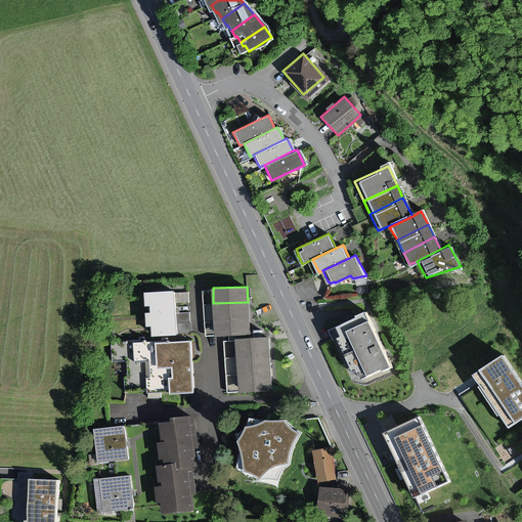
[(150,290),(151,312),(184,310),(183,289),(150,290)]
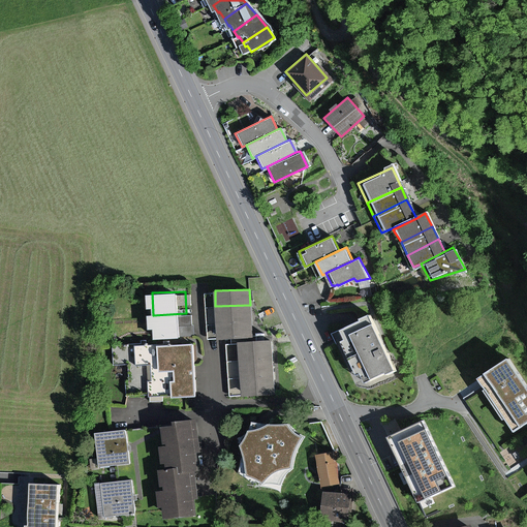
[(215,306),(216,319),(251,317),(250,305),(215,306)]
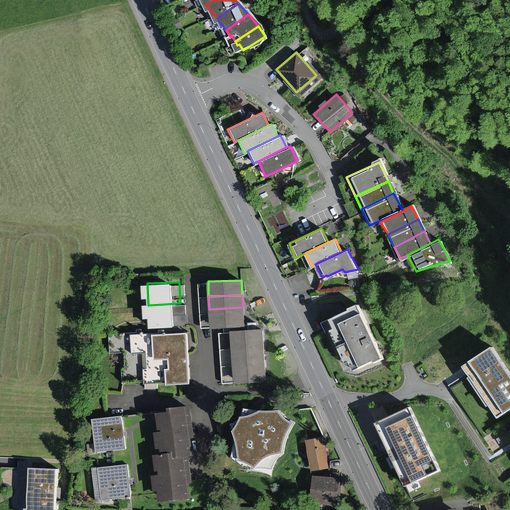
[(385,356),(360,302),(327,316),(352,371),(385,356)]
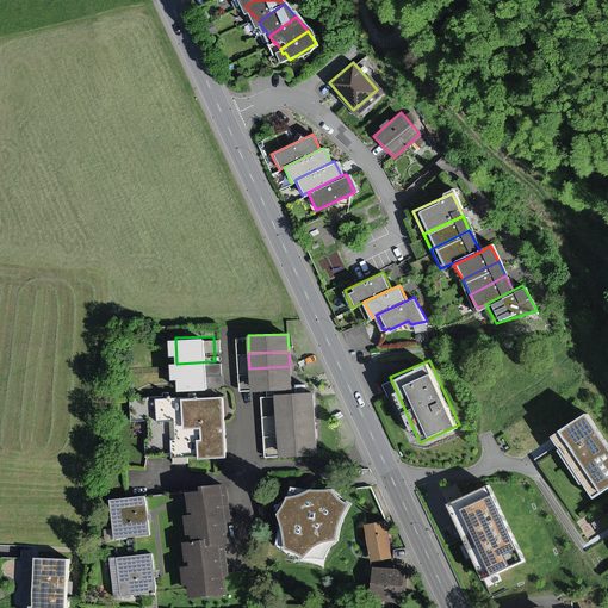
[(215,361),(177,364),(178,390),(216,389),(215,361)]
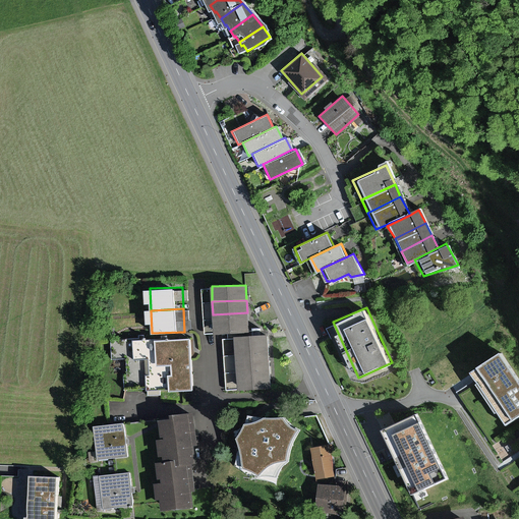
[(247,312),(213,314),(213,331),(248,329),(247,312)]
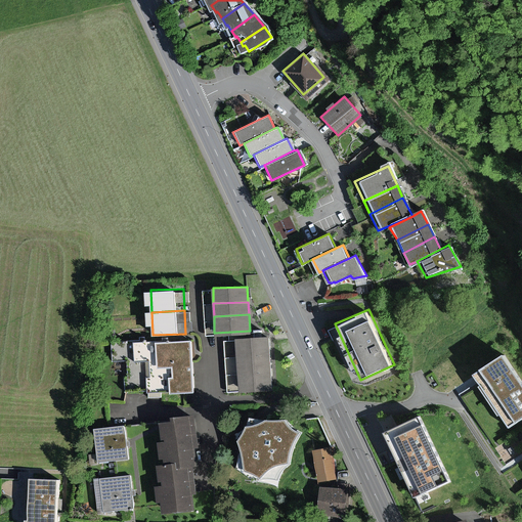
[(221,341),(223,358),(264,355),(263,339),(221,341)]
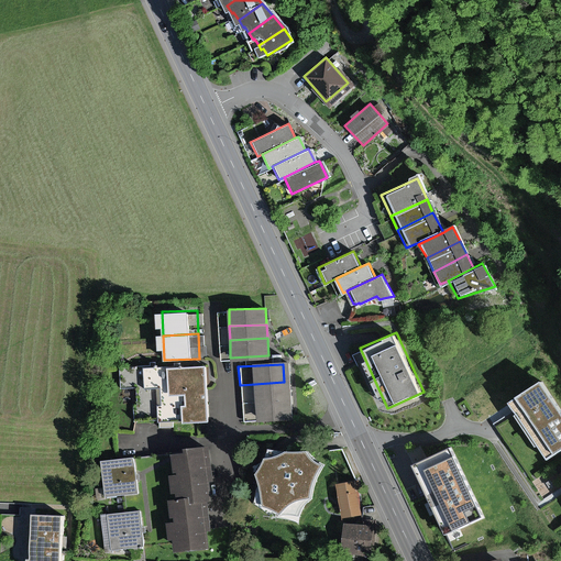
[(206,365),(164,366),(164,394),(185,393),(186,422),(185,428),(207,427),(206,365)]
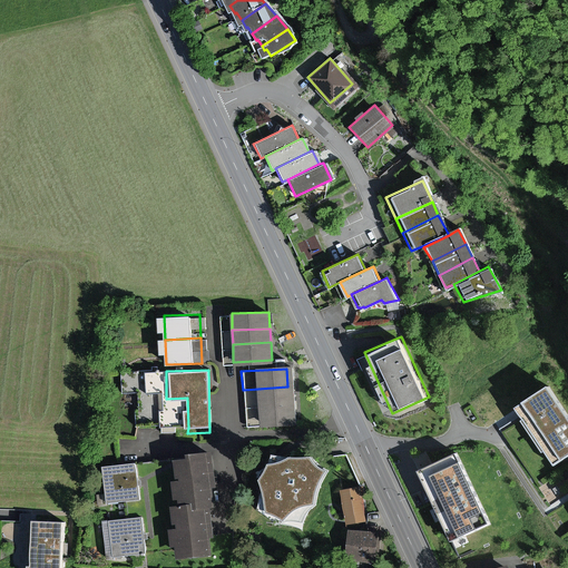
[(145,394),(144,371),(119,372),(120,395),(136,394),(136,412),(130,412),(131,429),(158,428),(157,394),(145,394)]
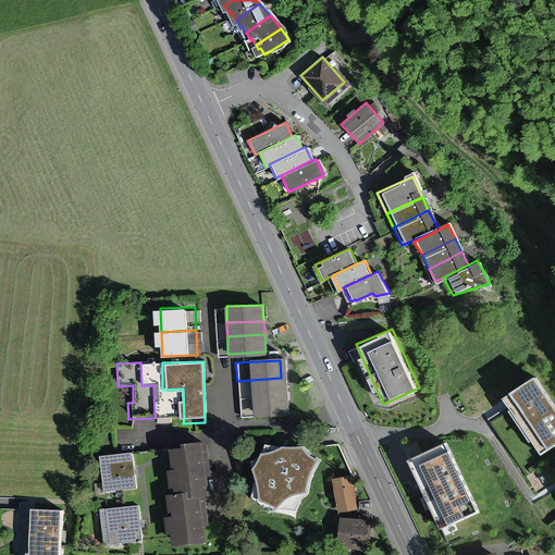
[(162,390),(162,362),(140,362),(142,385),(153,385),(155,418),(184,418),(183,389),(162,390)]
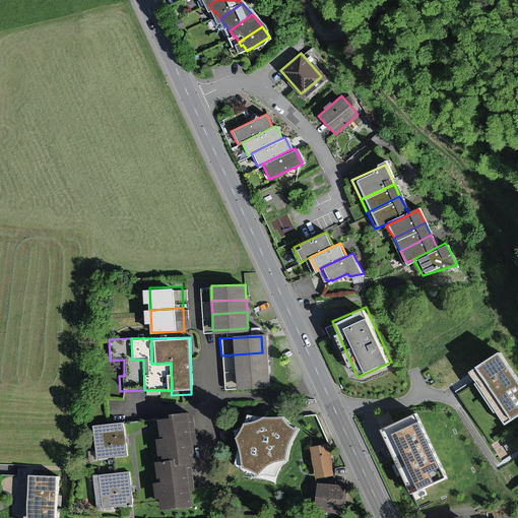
[(517,412),(517,378),(499,351),(471,370),(506,421),(517,412)]
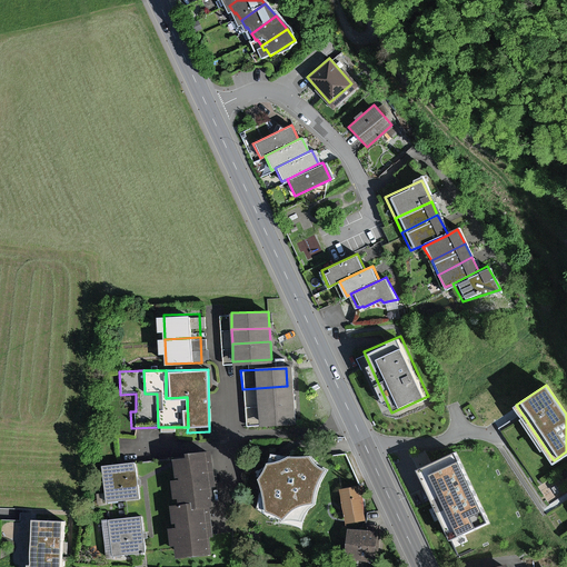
[(242,389),(242,405),(289,404),(287,386),(242,389)]
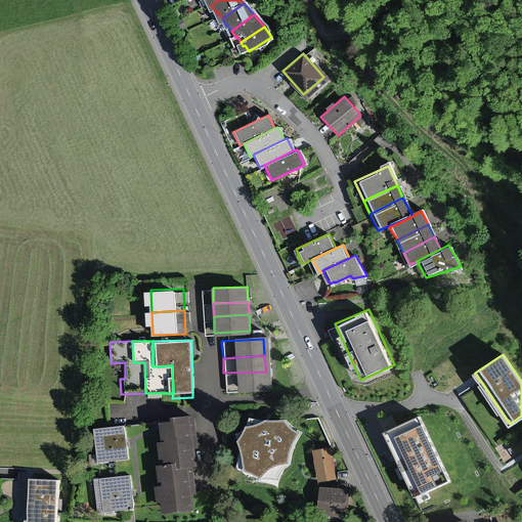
[(266,372),(223,373),(224,392),(266,390),(266,372)]
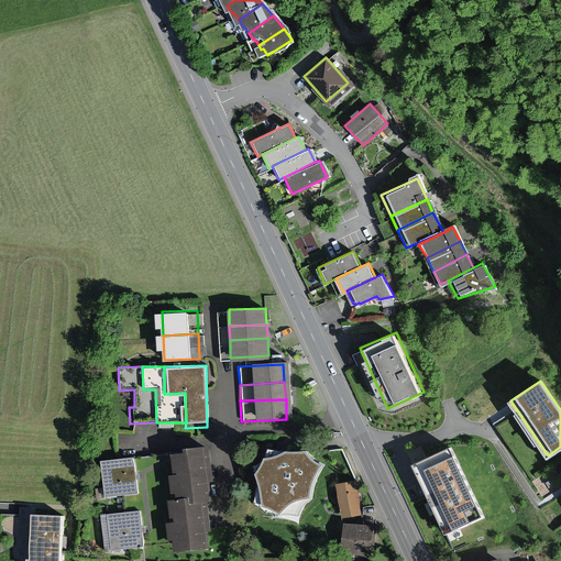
[(285,443),(274,440),(266,452),(257,459),(262,480),(259,498),(270,505),(278,514),(288,510),(301,509),(308,501),(316,494),(319,476),(329,460),(320,455),(315,449),(317,447),(315,443),(285,443)]
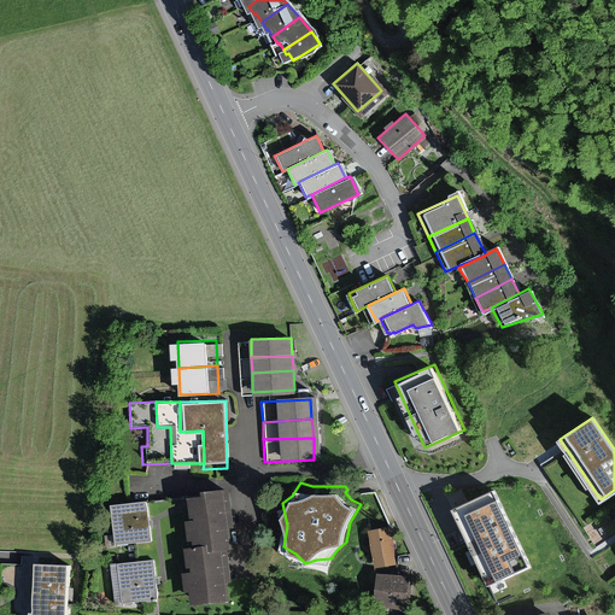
[(499,482),(450,505),(487,587),(538,564),(499,482)]
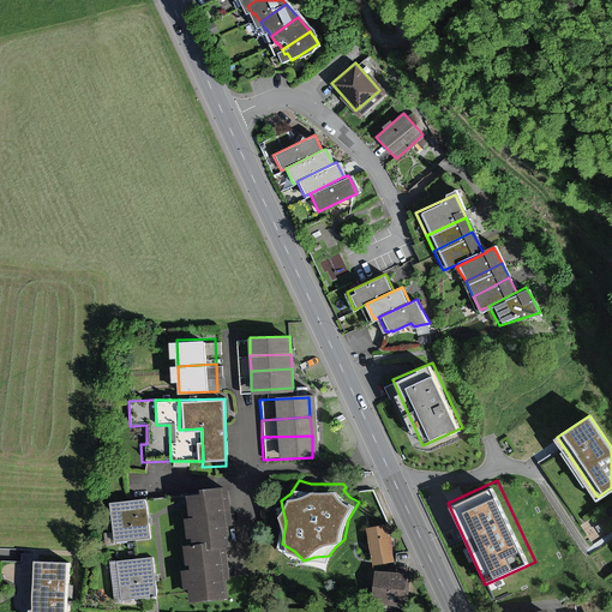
[(196,586),(198,599),(233,594),(231,573),(235,573),(232,541),(237,541),(234,521),(239,520),(233,481),(208,485),(209,489),(193,490),(196,511),(201,510),(202,514),(191,515),(193,535),(204,534),(204,540),(190,541),(192,562),(198,561),(198,565),(187,567),(191,586),(196,586)]
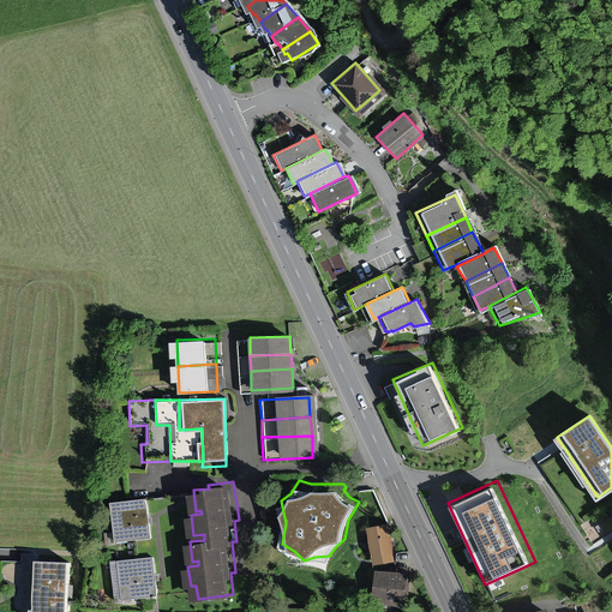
[(150,514),(148,495),(115,498),(119,539),(153,537),(150,521),(155,520),(154,513),(150,514)]
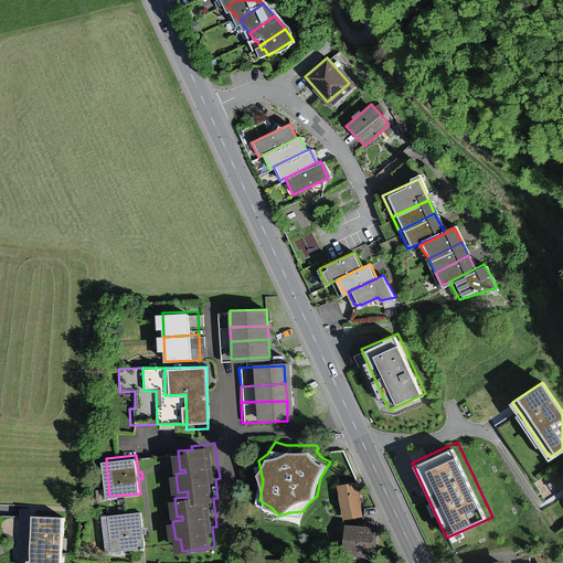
[(362,516),(357,481),(338,485),(343,519),(362,516)]
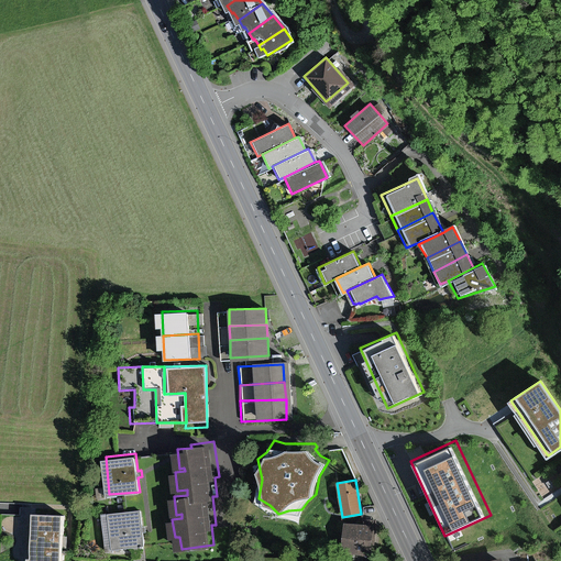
[(146,543),(144,529),(147,529),(147,524),(144,524),(142,507),(111,510),(116,548),(146,543)]
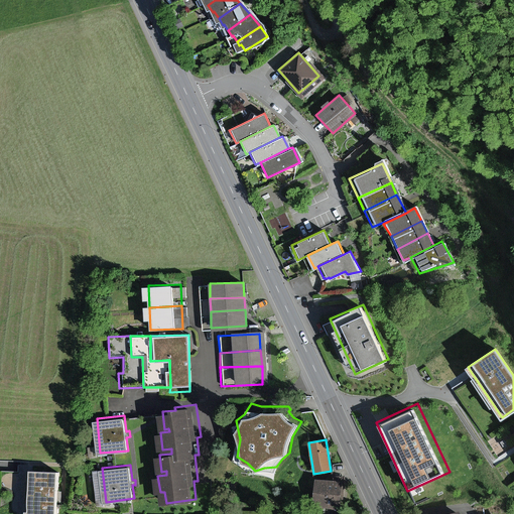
[(57,513),(58,470),(34,470),(34,508),(28,508),(27,513),(57,513)]
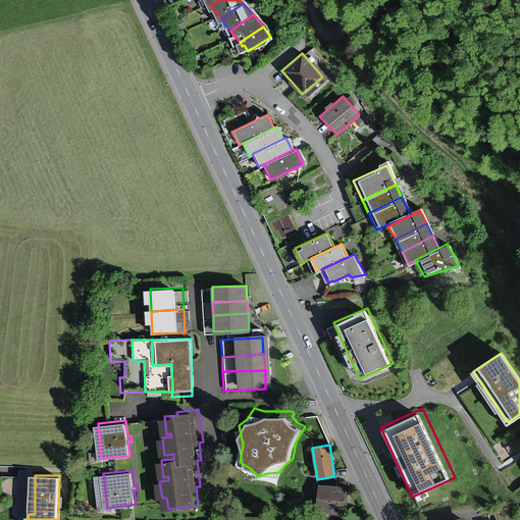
[(320,510),(348,512),(351,478),(340,477),(340,482),(323,481),(320,510)]
